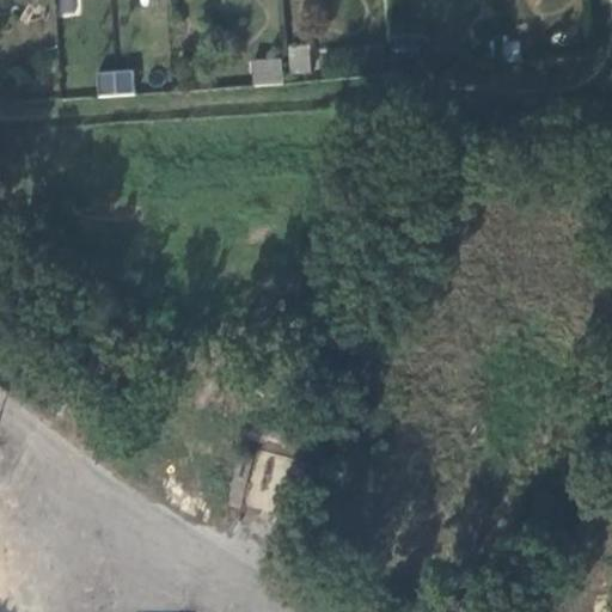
[(409,40),(389,42),(391,62),(407,61),(405,54),(410,54),(409,40)]
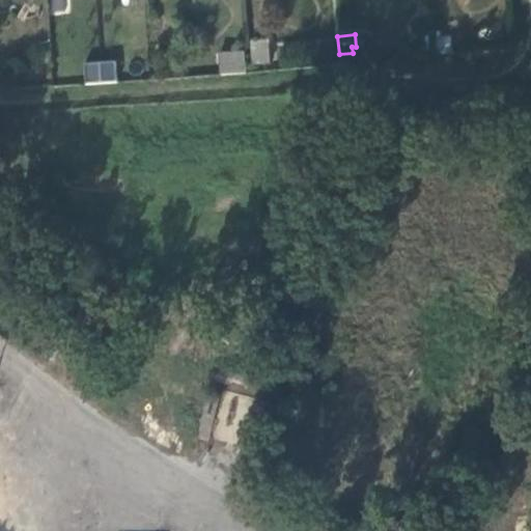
[(271,63),(268,39),(252,42),(254,65),(271,63)]
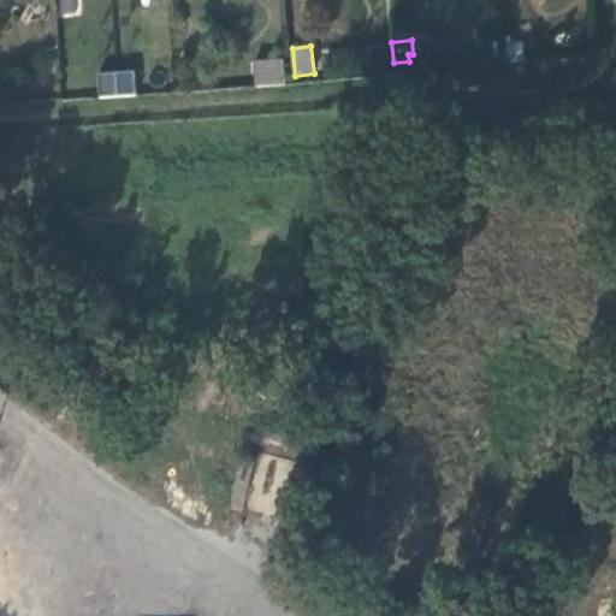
[(286,84),(283,59),(256,61),(256,87),(286,84)]
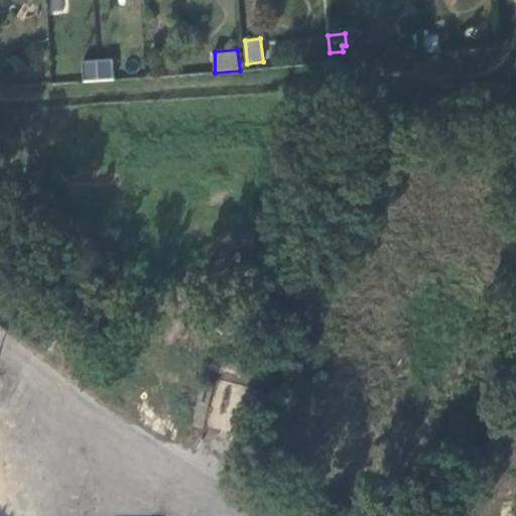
[(82,60),(83,82),(113,82),(112,59),(82,60)]
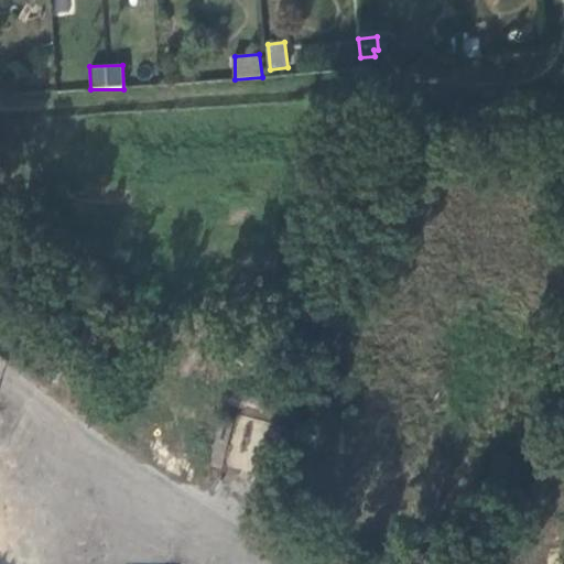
[(546,563),(563,563),(563,544),(546,545),(546,563)]
